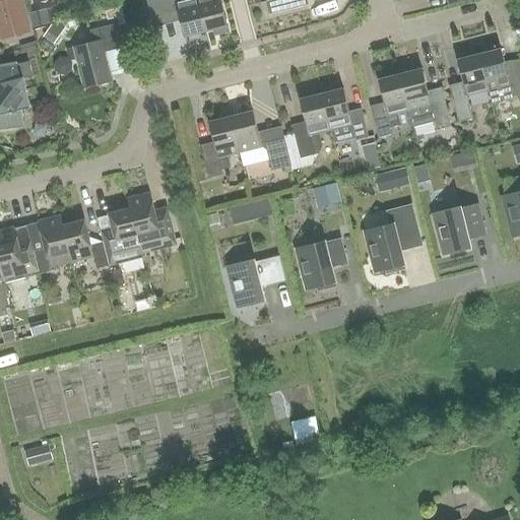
[(6,0),(0,0),(0,31),(2,40),(28,33),(21,4),(20,0),(6,0)]
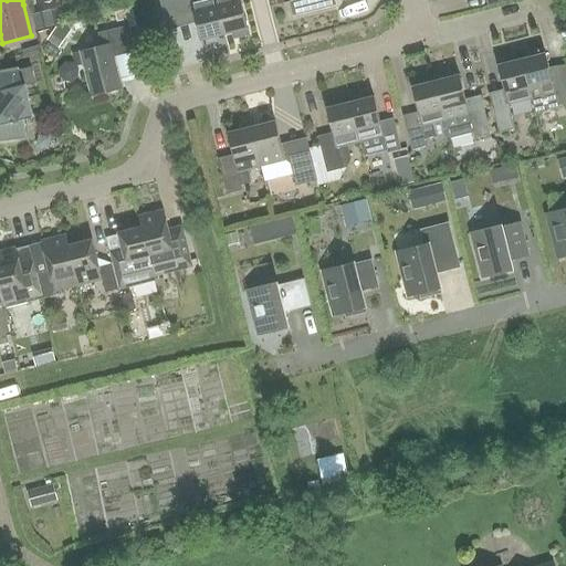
[(195,20),(200,41),(223,34),(215,0),(158,0),(166,27),(195,20)]
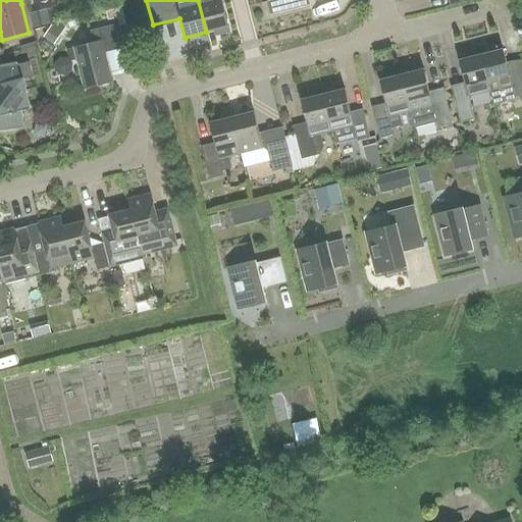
[(228,27),(221,0),(198,0),(206,32),(214,30),(215,36),(229,33),(228,27)]
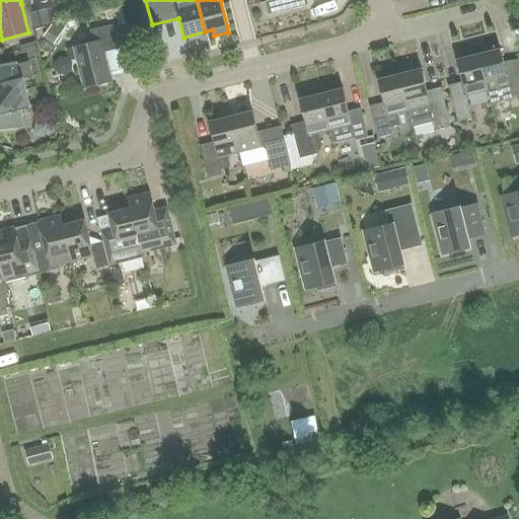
[(272,0),(265,2),(269,15),(307,5),(306,0),(272,0)]
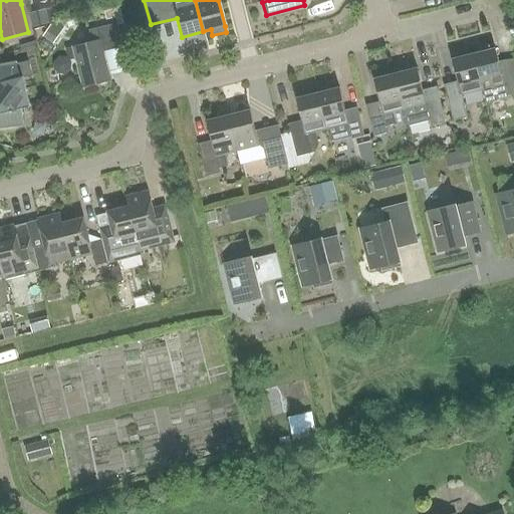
[(45,10),(28,14),(32,28),(49,24),(45,10)]
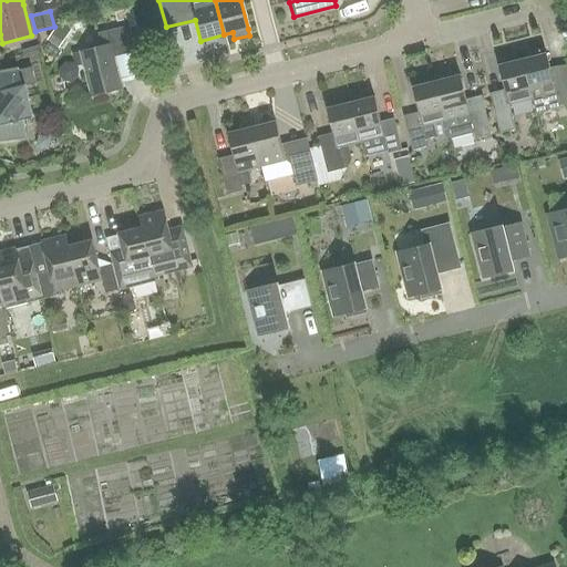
[(59,49),(70,32),(66,26),(53,29),(47,40),(59,49)]
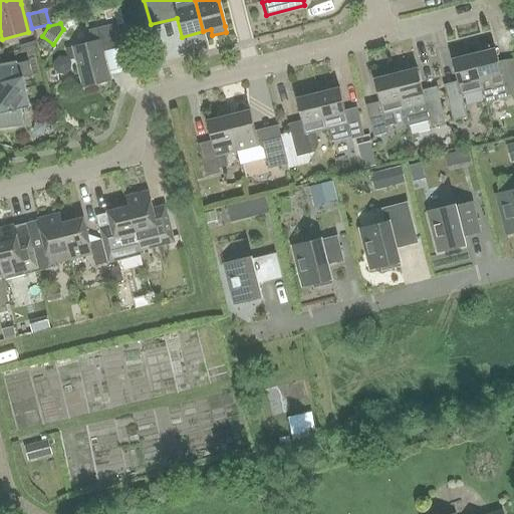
[(82,87),(110,80),(103,52),(118,48),(112,25),(88,31),(91,43),(72,47),(82,87)]
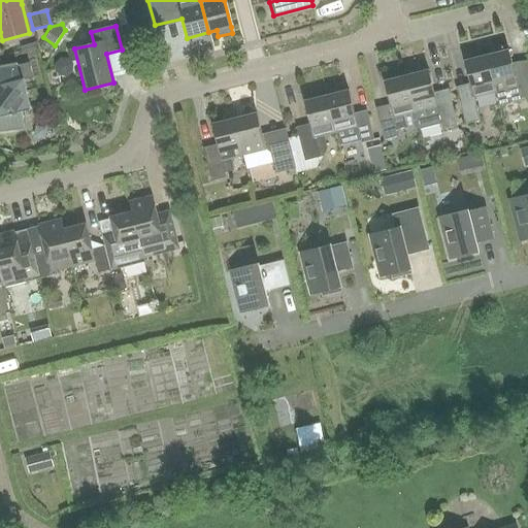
[(527,65),(514,69),(508,51),(486,56),(495,92),(496,92),(499,106),(521,101),(520,99),(527,97),(527,65)]
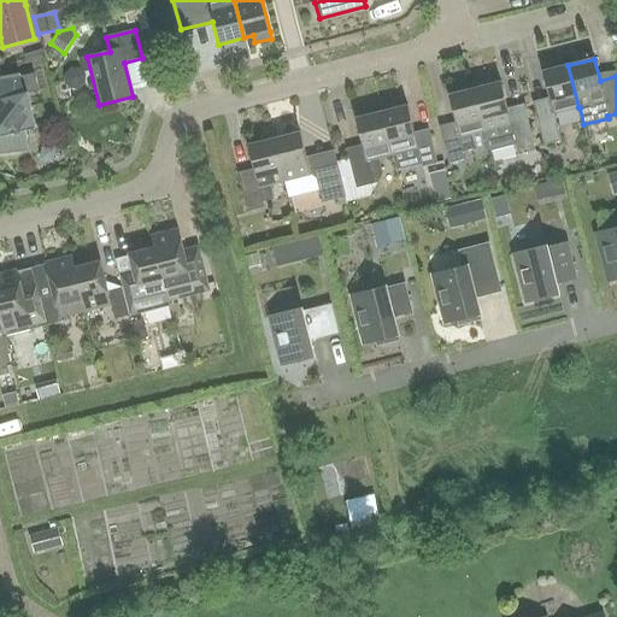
[(560,141),(553,115),(579,107),(568,65),(542,72),(551,104),(534,109),(544,145),(560,141)]
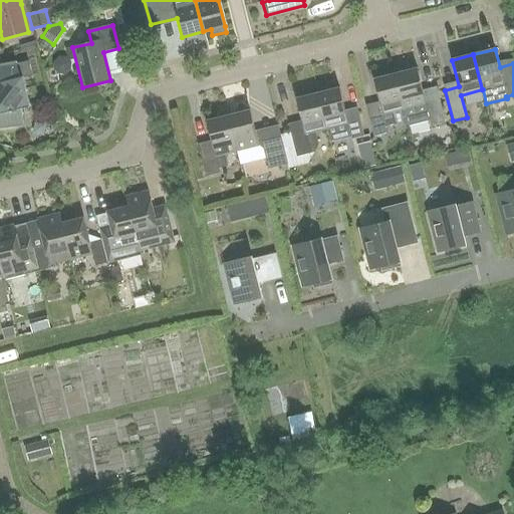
[(0,129),(22,126),(20,108),(30,106),(23,78),(32,76),(28,61),(16,64),(0,66),(0,129)]
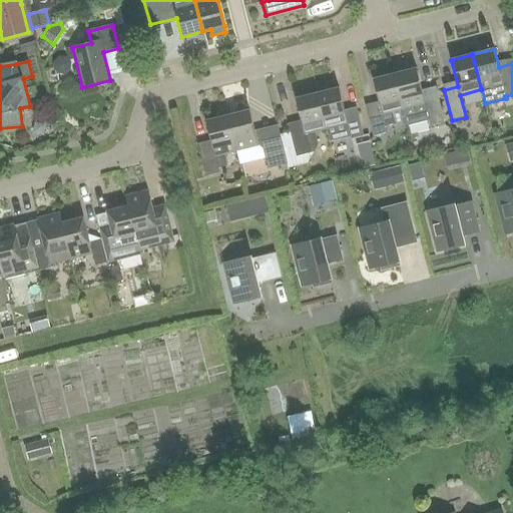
[(437,91),(423,95),(416,68),(395,74),(404,109),(408,125),(428,120),(429,126),(444,122),(437,91)]
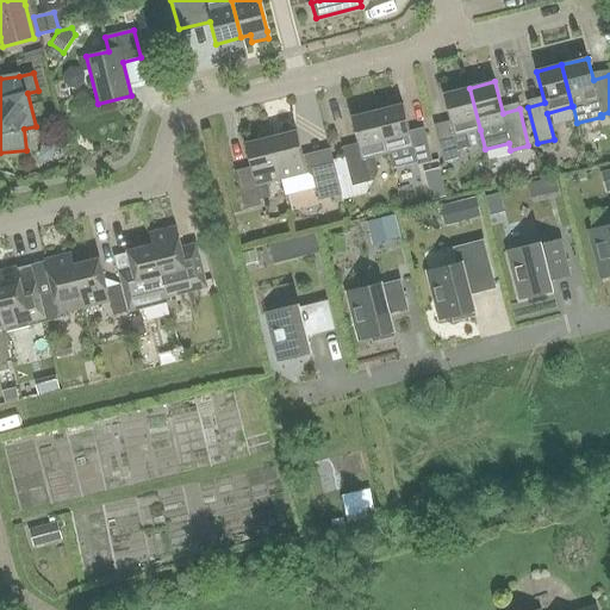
[(443,94),(452,126),(435,130),(443,162),(461,157),(459,150),(468,148),(465,134),(480,130),(470,88),(443,94)]
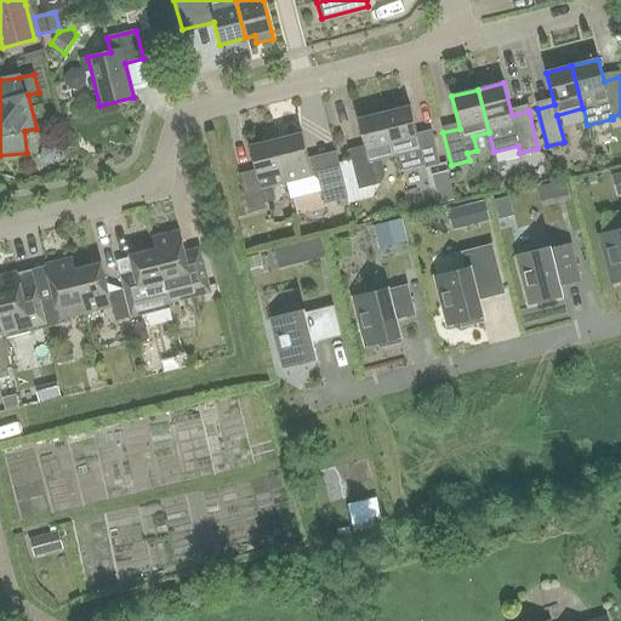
[(394,155),(396,155),(399,172),(425,165),(425,169),(440,165),(432,135),(417,138),(410,107),(383,113),(394,155)]
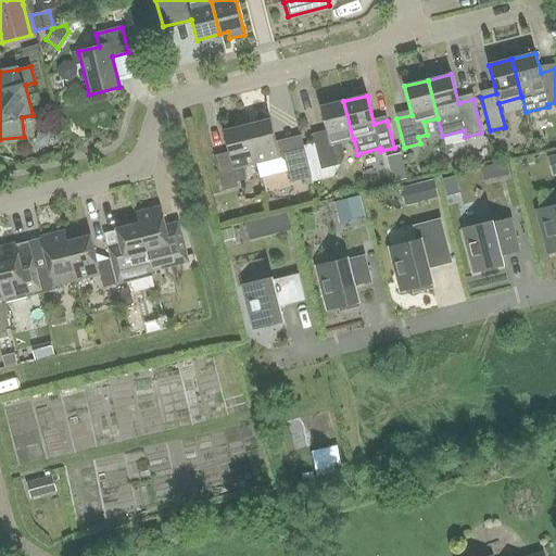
[(328,137),(314,141),(320,169),(335,166),(333,160),(343,158),(340,142),(353,139),(343,101),(320,108),(328,137)]
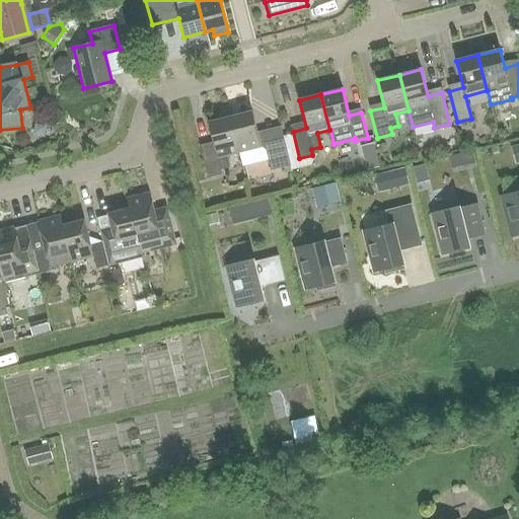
[(239,153),(262,147),(266,146),(272,170),(290,165),(283,135),(260,141),(252,112),(230,118),(239,153)]
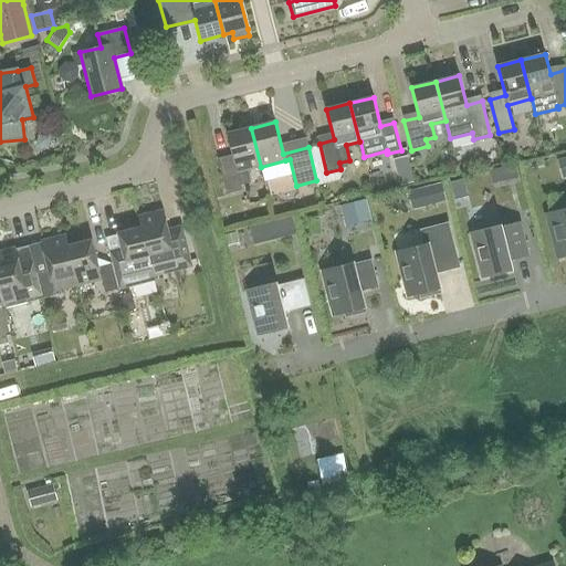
[(242,190),(241,186),(251,184),(248,170),(261,167),(251,128),(228,134),(234,163),(220,167),(227,195),(242,190)]
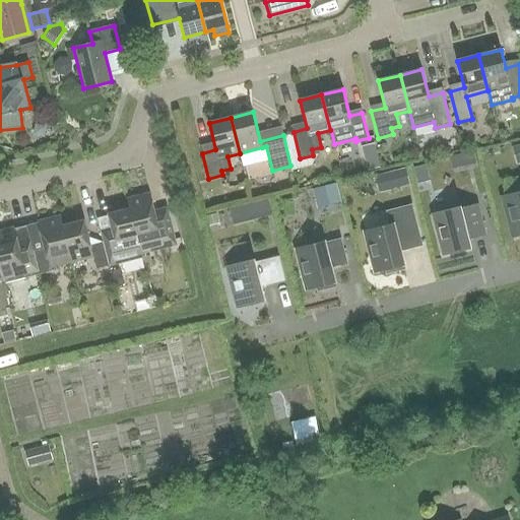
[(405,168),(390,172),(394,189),(409,185),(405,168)]
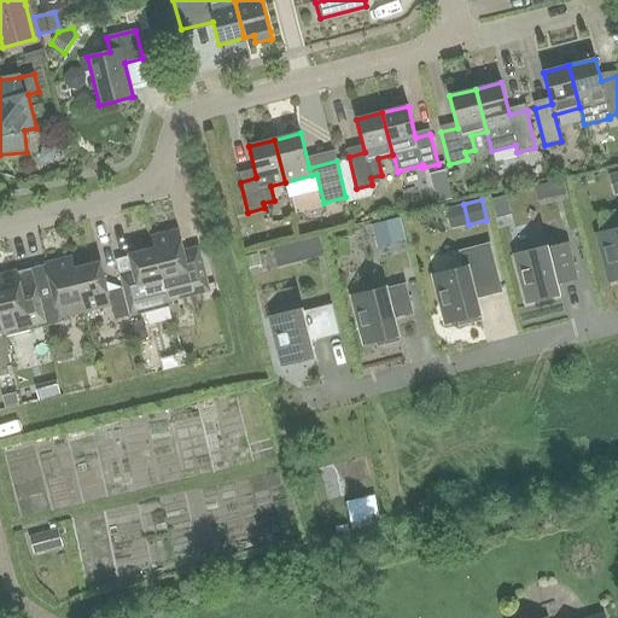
[(402,216),(375,223),(382,245),(408,238),(402,216)]
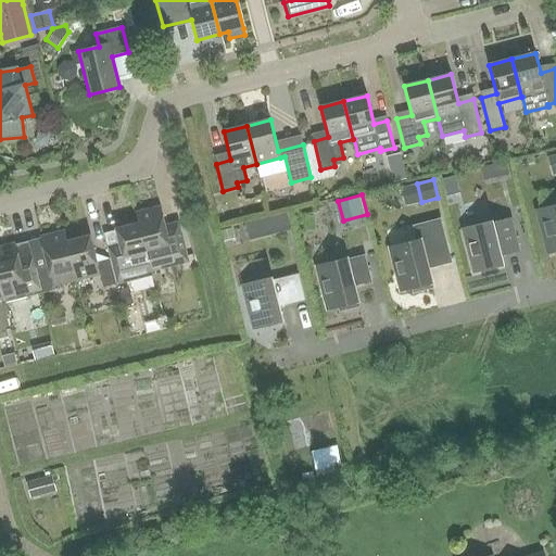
[(555,205),(536,211),(547,253),(555,251),(555,205)]
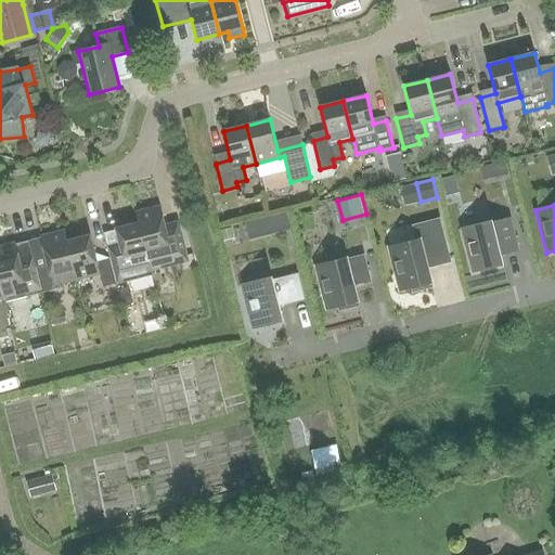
[(159,206),(136,213),(139,223),(146,252),(147,252),(153,272),(189,263),(186,256),(180,231),(178,221),(164,224),(159,206)]
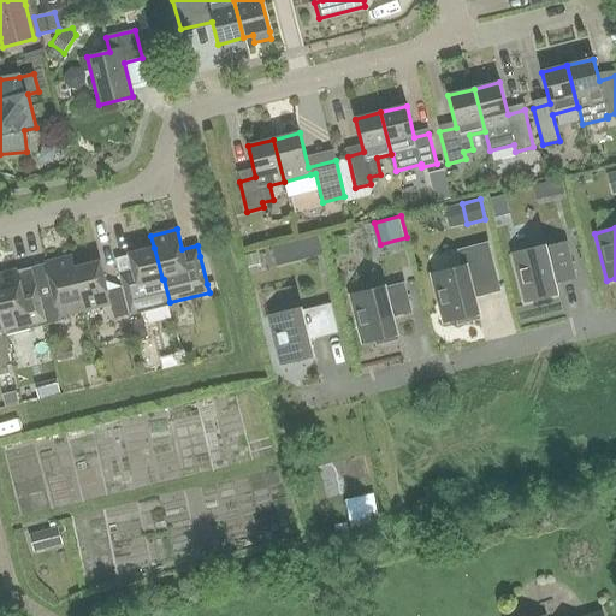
[(513,254),(525,301),(557,294),(555,282),(573,278),(564,243),(546,248),(545,246),(513,254)]
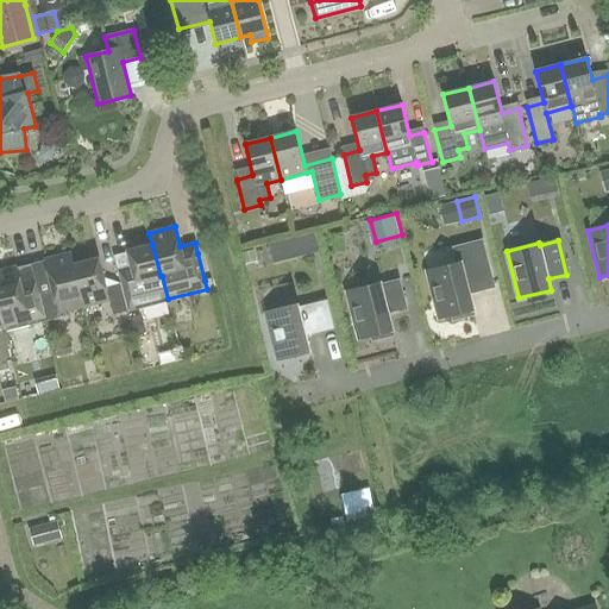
[(493,287),(481,242),(453,249),(458,264),(427,272),(439,319),(452,315),(453,320),(472,315),(466,294),(493,287)]
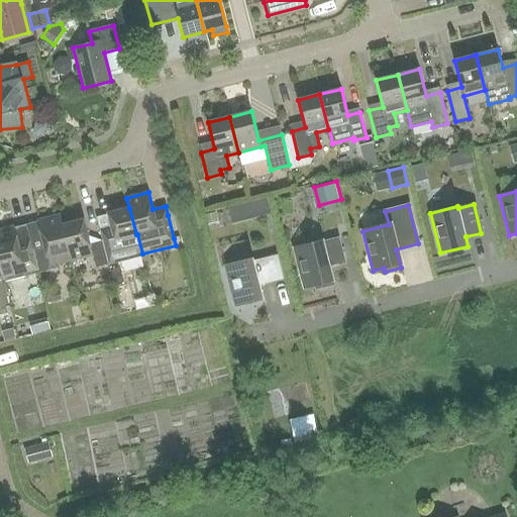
[(129,208),(108,213),(114,238),(102,241),(108,265),(142,255),(142,253),(137,234),(136,234),(129,208)]
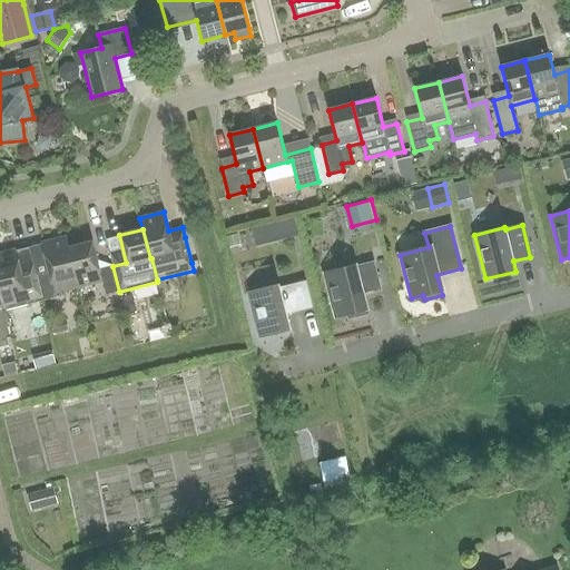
[(36,275),(42,301),(56,297),(55,294),(78,288),(68,248),(66,237),(41,244),(49,272),(36,275)]
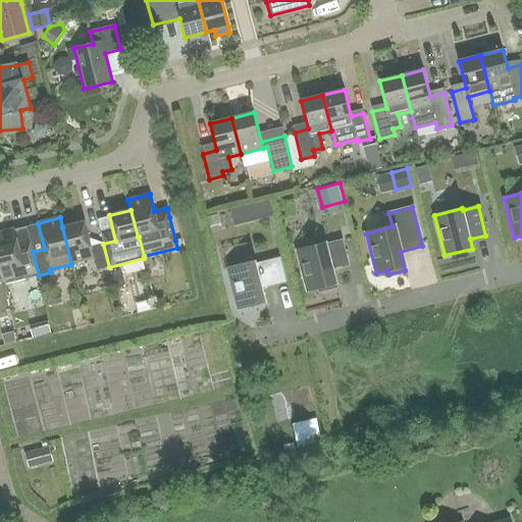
[(62,227),(71,264),(94,258),(97,270),(109,267),(103,244),(91,247),(85,221),(62,227)]
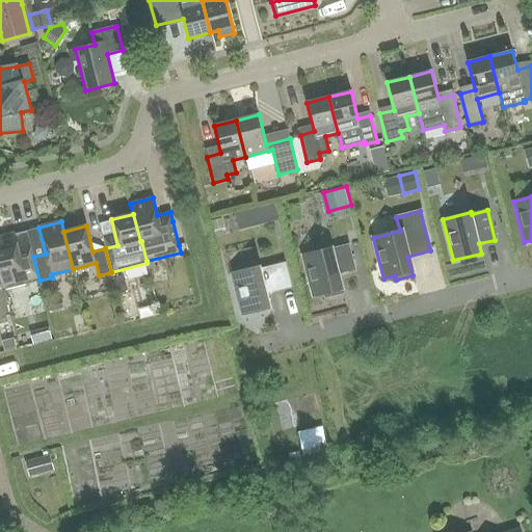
[(15,234),(0,237),(0,270),(5,290),(40,281),(33,257),(30,244),(18,247),(15,234)]
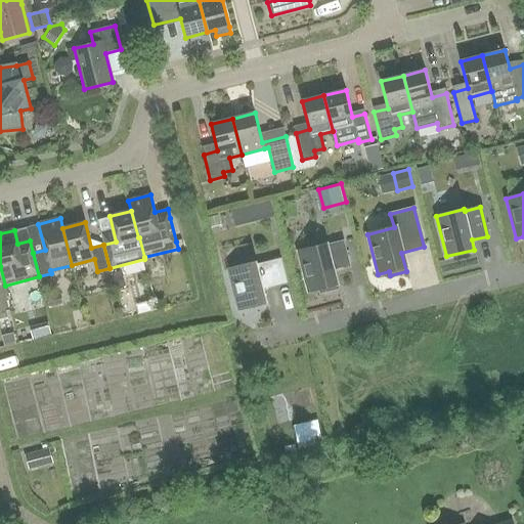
[(298,252),(308,292),(319,289),(320,293),(337,289),(333,270),(348,266),(342,243),(326,247),(325,245),(298,252)]
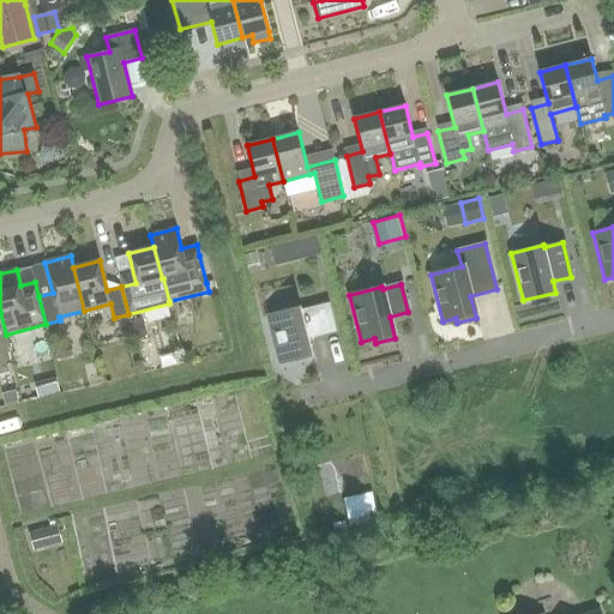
[(281,362),(313,354),(308,339),(337,331),(329,302),(301,309),(301,307),(269,315),(281,362)]
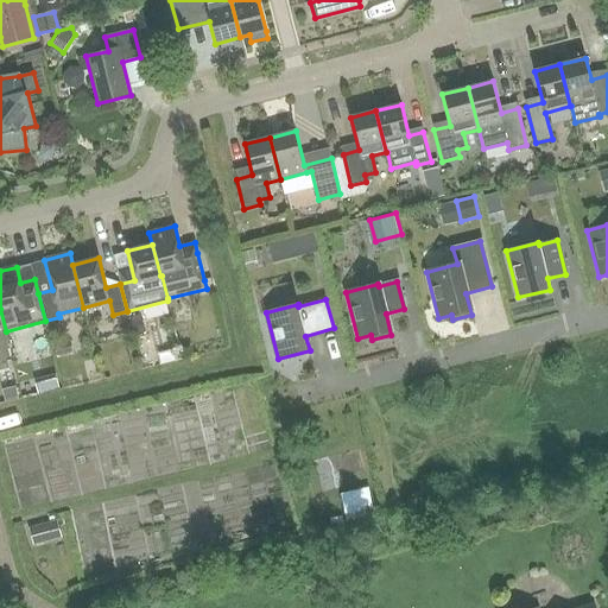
[(33,545),(62,538),(57,521),(29,529),(33,545)]
